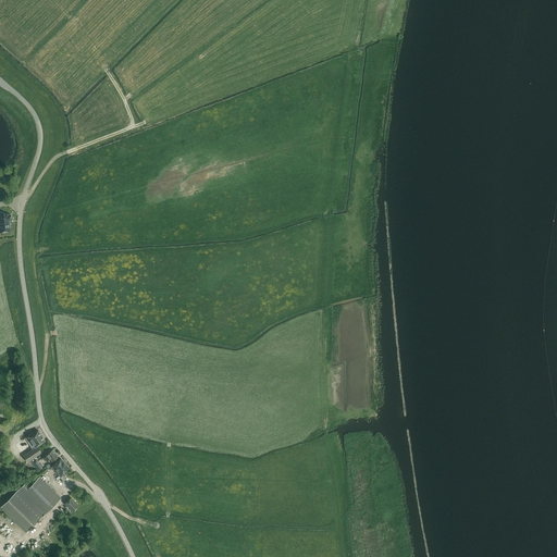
[(9,220),(11,214),(2,212),(1,217),(0,215),(0,230),(0,232),(9,231),(9,223),(8,223),(8,220),(9,220)]
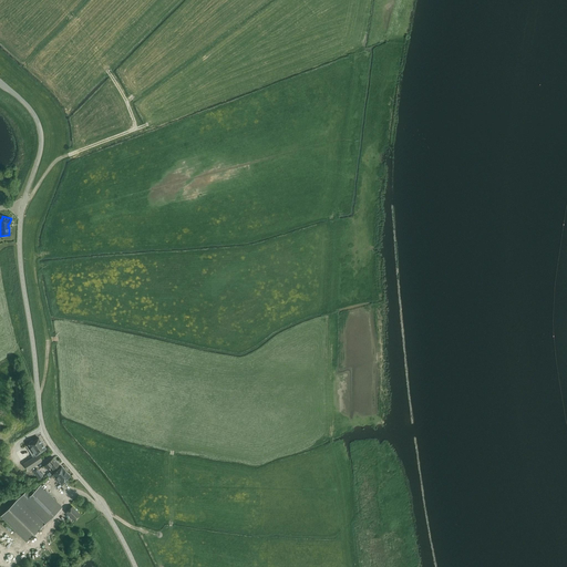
[(30,444),(26,446),(33,457),(23,463),(28,471),(43,461),(38,453),(45,449),(39,437),(33,441),(32,440),(29,442),(30,444)]
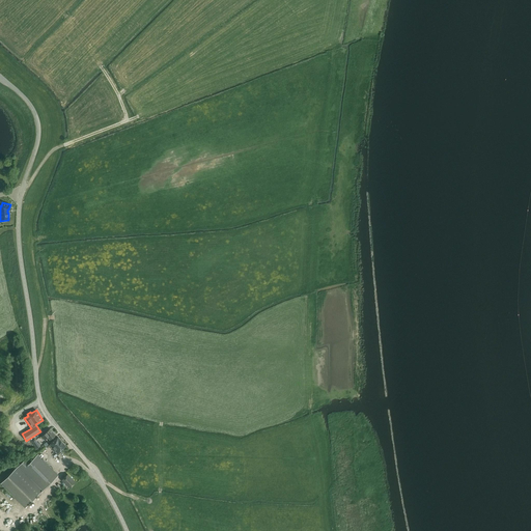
[(55,435),(50,428),(45,432),(45,434),(42,436),(45,439),(47,436),(50,439),(55,435)]
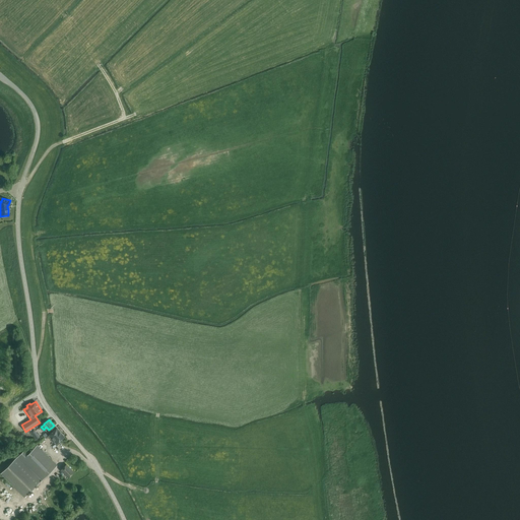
[(64,437),(56,428),(49,434),(50,434),(48,436),(56,446),(64,439),(63,437),(64,437)]
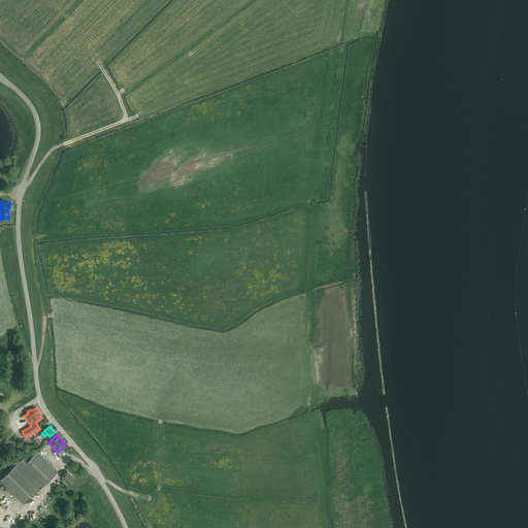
[(35,436),(32,439),(36,446),(40,443),(35,436)]
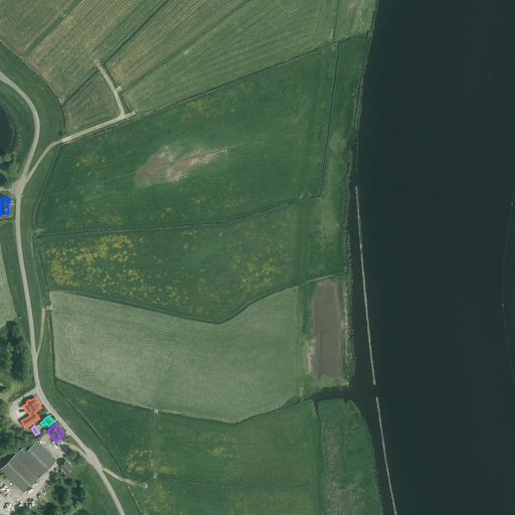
[(24,492),(31,485),(56,460),(36,441),(28,448),(25,445),(1,469),(24,492)]
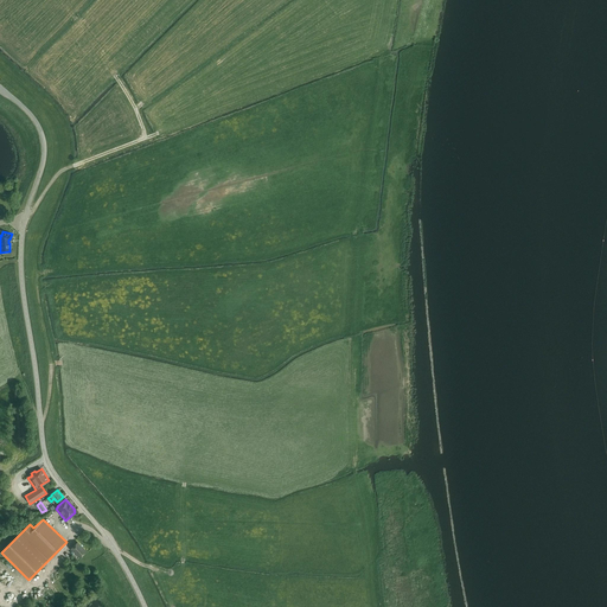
[(80,557),(87,550),(77,542),(71,549),(80,557)]
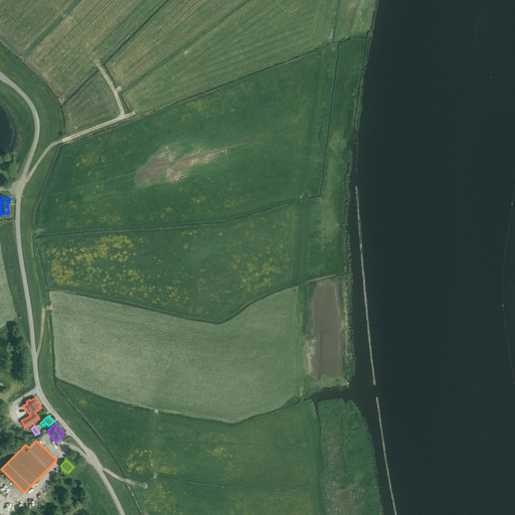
[(56,476),(60,481),(64,477),(60,472),(56,476)]
